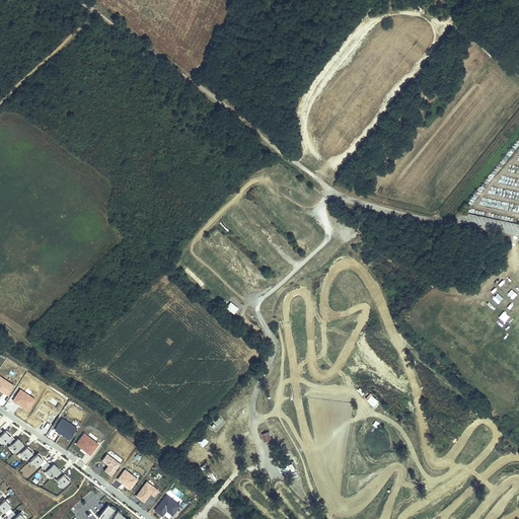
[(237,308),(230,302),(227,307),(233,312),(237,308)]
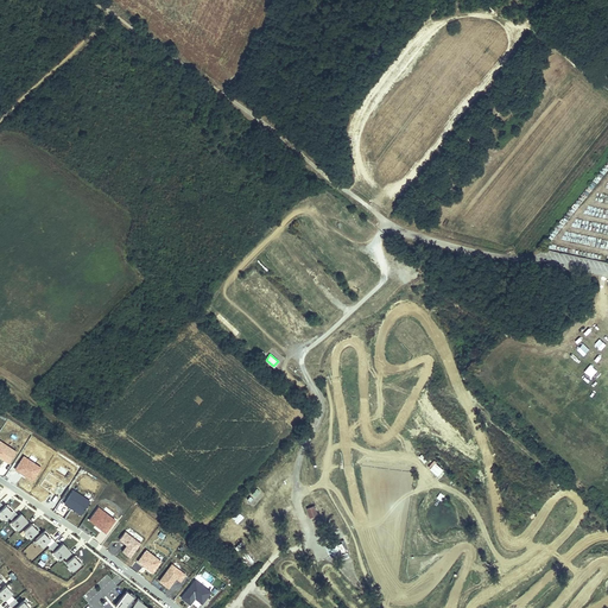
[(0,456),(8,463),(16,451),(0,441),(0,456)]
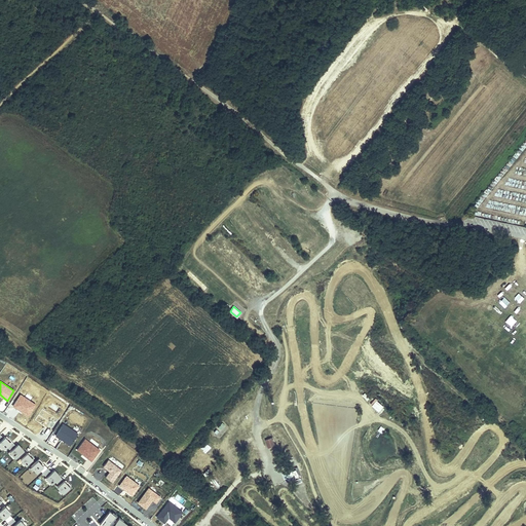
[(55,435),(70,445),(78,434),(63,423),(55,435)]
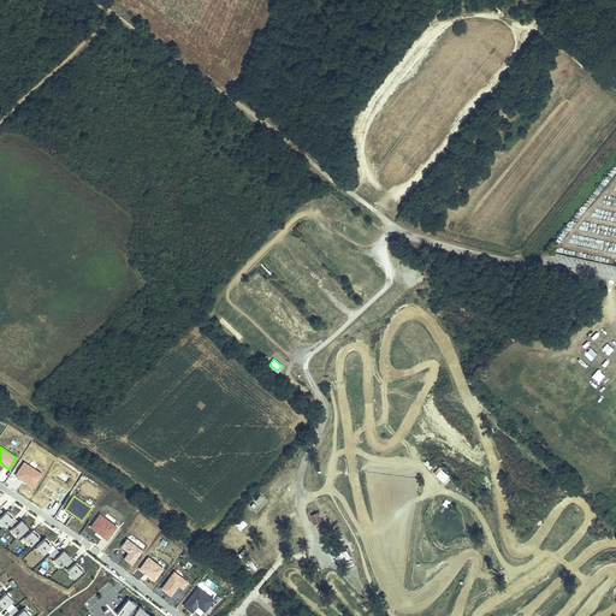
[(7,514),(6,511),(0,515),(0,520),(4,526),(7,522),(15,516),(10,511),(7,514)]
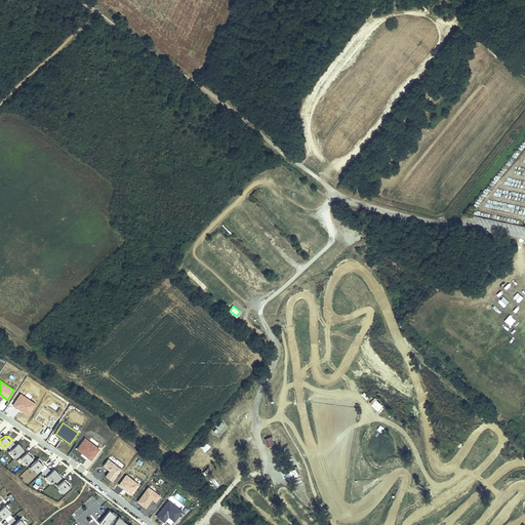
[(85,438),(77,448),(91,459),(99,449),(85,438)]
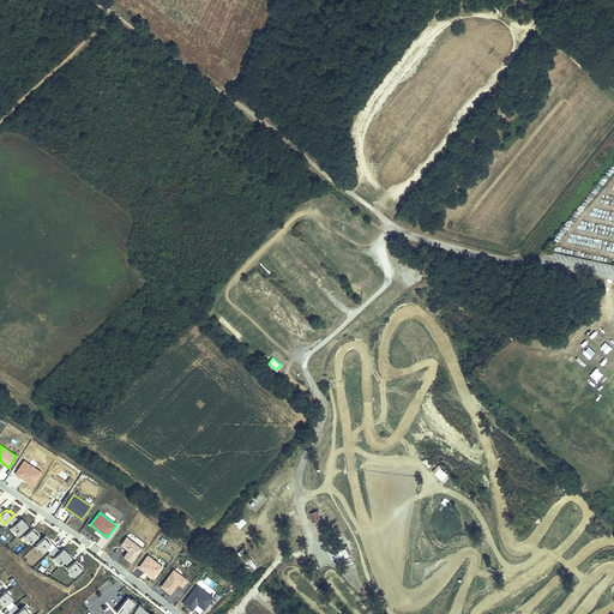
[(17,518),(14,515),(7,521),(11,524),(17,518)]
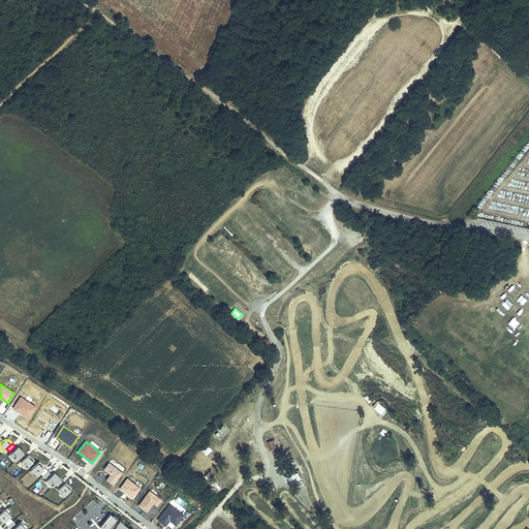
[(24,453),(18,446),(8,455),(11,458),(12,457),(14,460),(19,457),(23,453),(24,453)]
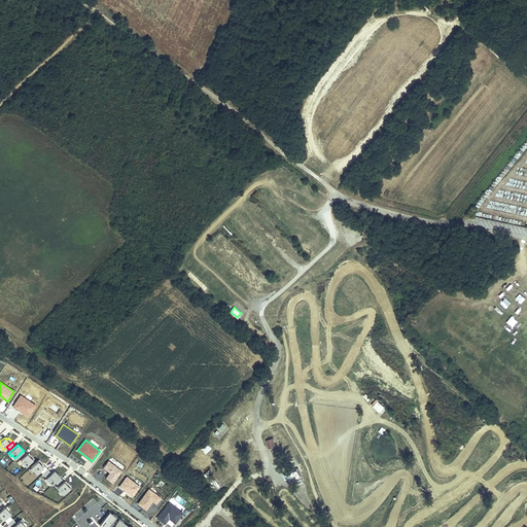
[(205,454),(211,449),(207,445),(202,450),(205,454)]
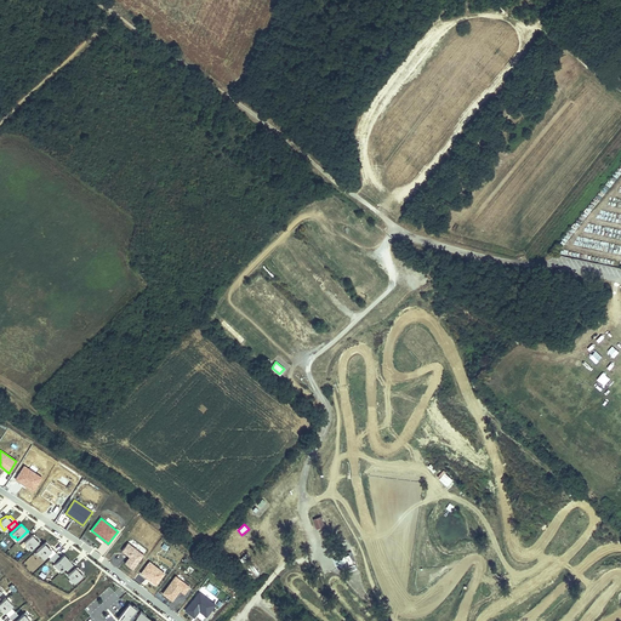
[(34,536),(32,534),(30,535),(24,540),(23,541),(30,548),(40,540),(35,535),(34,536)]
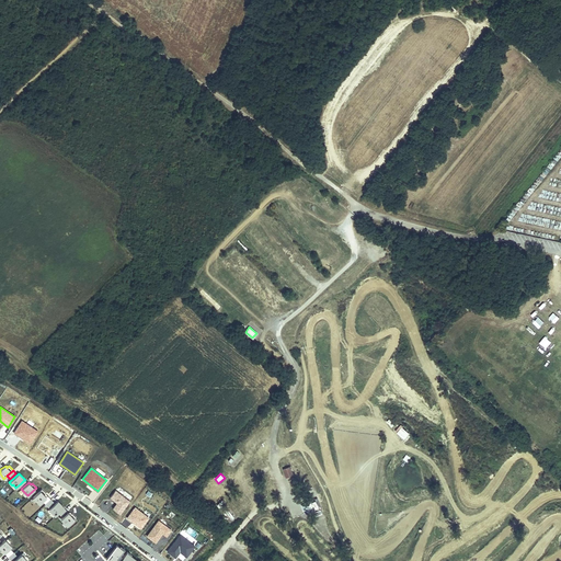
[(42,489),(33,496),(38,503),(42,501),(46,496),(44,494),(46,493),(42,489)]
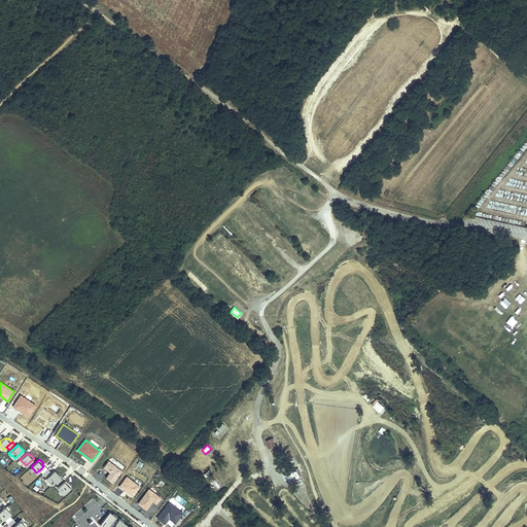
[(106,477),(112,482),(121,470),(108,460),(103,466),(110,472),(106,477)]
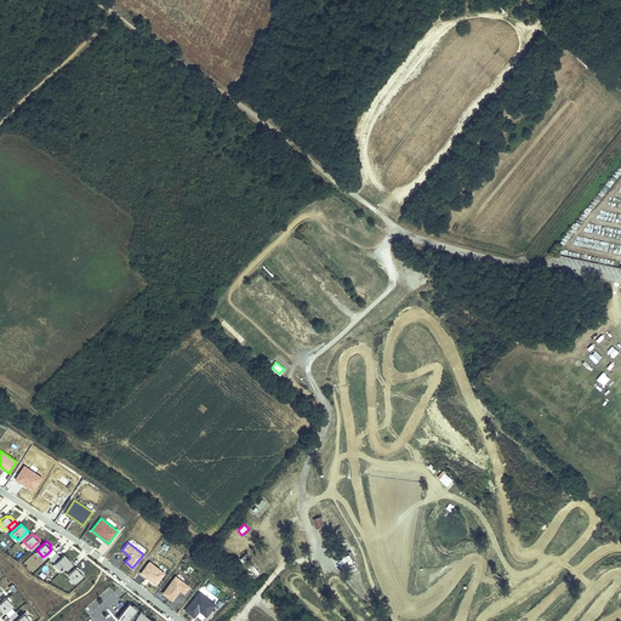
[(51,550),(46,554),(49,558),(56,552),(52,548),(51,550)]
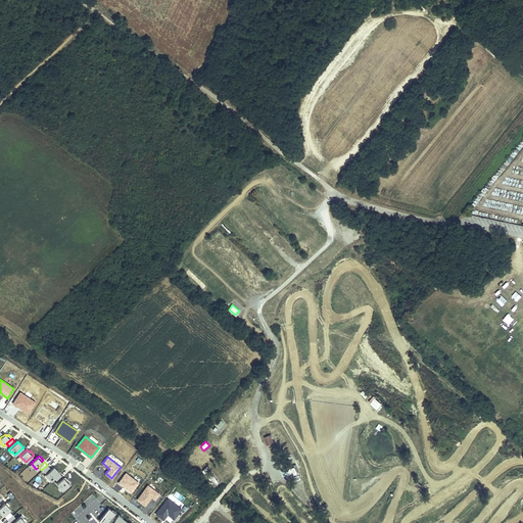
[(300,474),(296,464),(285,469),(289,479),(300,474)]
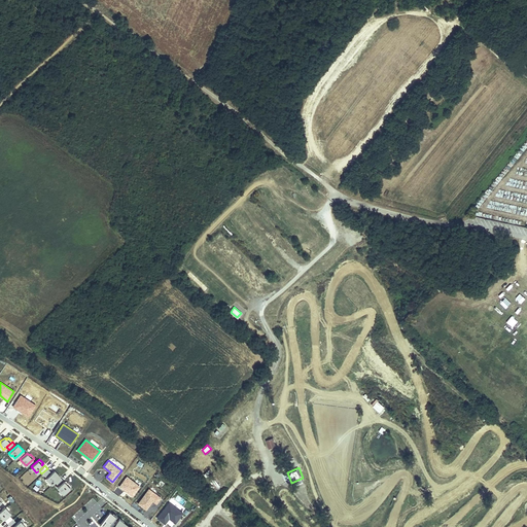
[(47,468),(41,473),(44,477),(50,471),(47,468)]
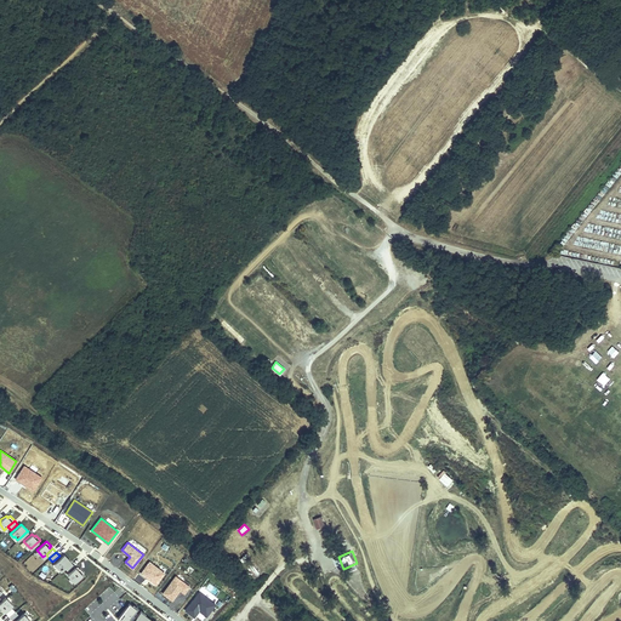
[(70,562),(64,554),(52,564),(56,568),(57,567),(61,570),(66,567),(70,562)]
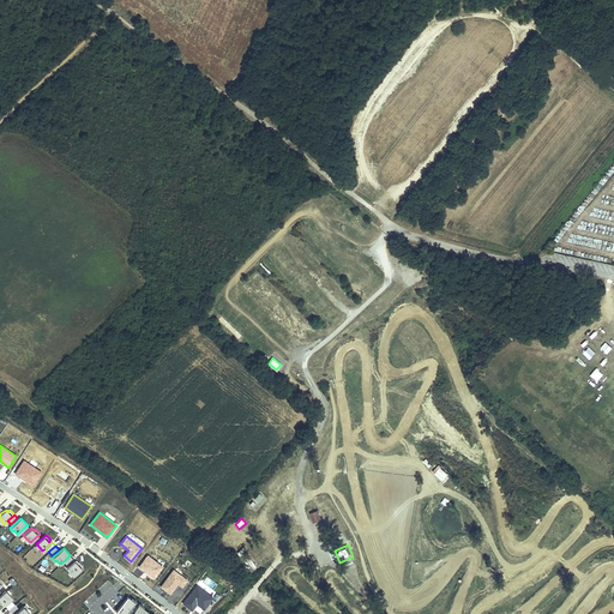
[(148,555),(139,566),(154,577),(162,566),(148,555)]
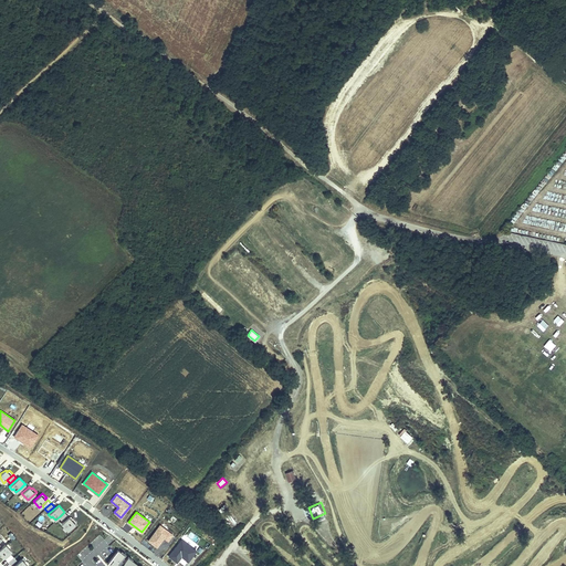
[(71,519),(69,516),(61,523),(67,530),(76,522),(72,517),(71,519)]
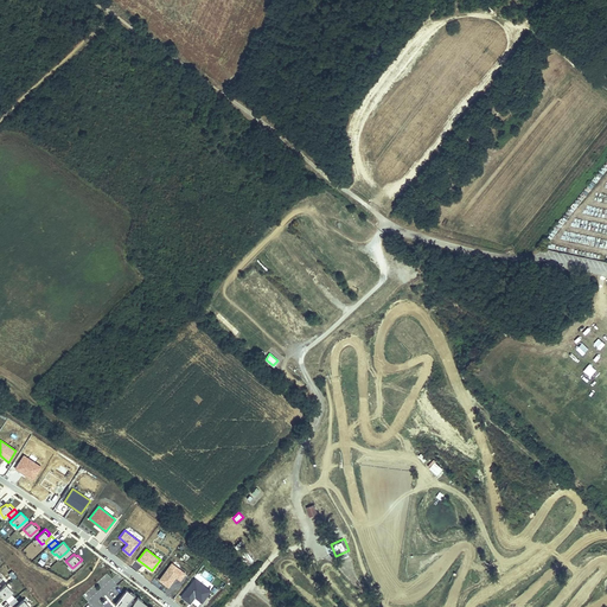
[(171,562),(159,579),(167,586),(176,576),(180,580),(185,573),(171,562)]
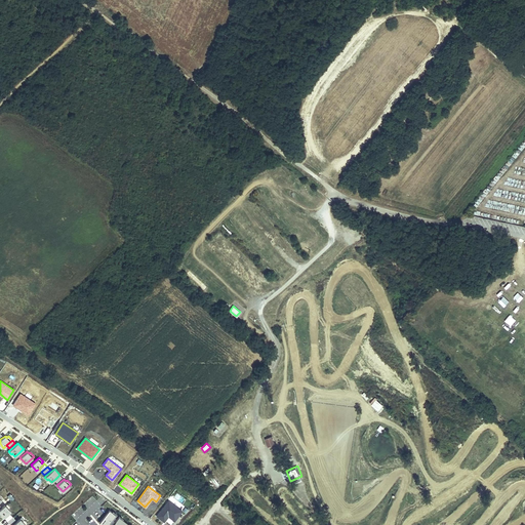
[(96,501),(101,507),(106,502),(102,497),(96,501)]
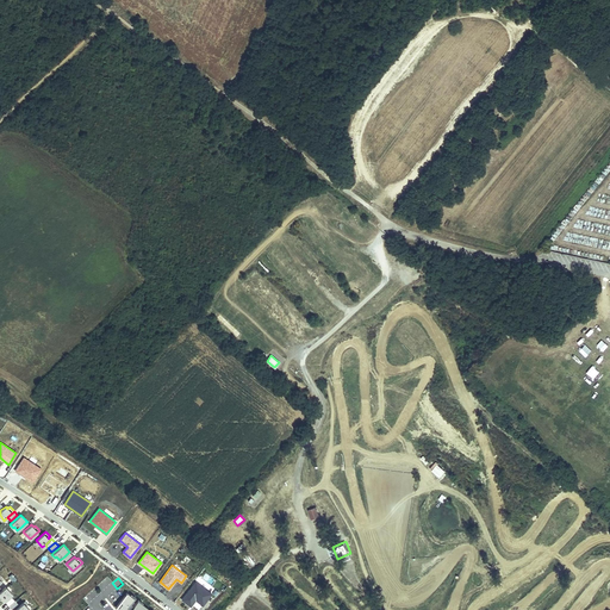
[(181,598),(191,605),(195,599),(203,604),(211,593),(195,580),(181,598)]
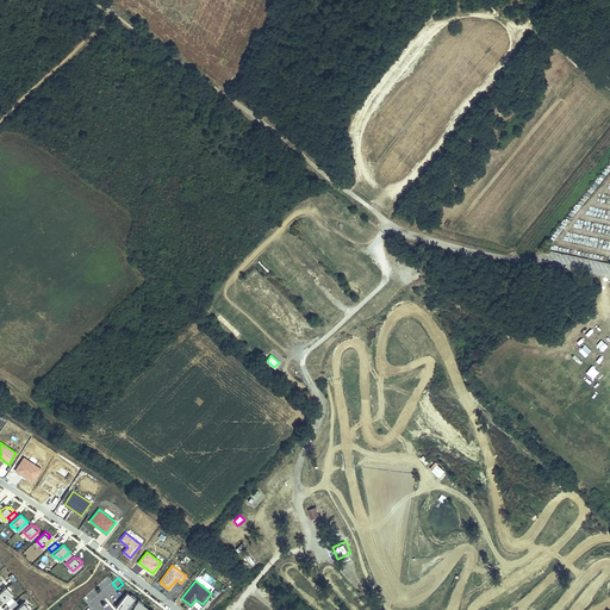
[(2,598),(5,601),(12,593),(6,586),(2,589),(0,585),(0,598),(0,599),(2,598)]
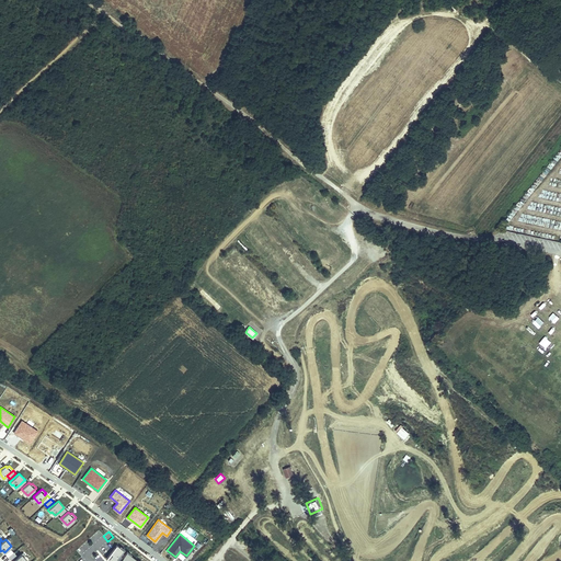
[(116,545),(106,558),(110,560),(116,560),(124,552),(121,549),(121,548),(116,545)]
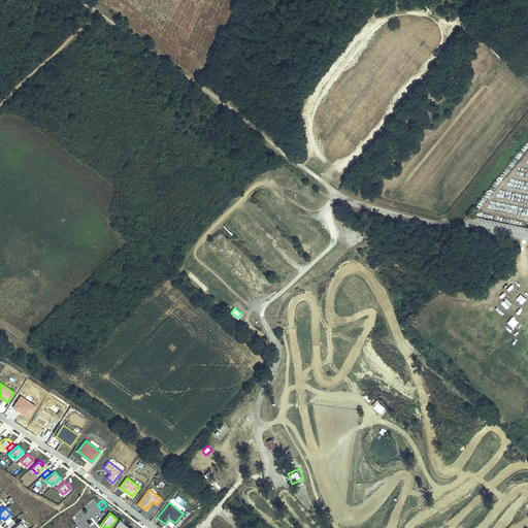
[(5,521),(7,524),(13,519),(10,516),(5,521)]
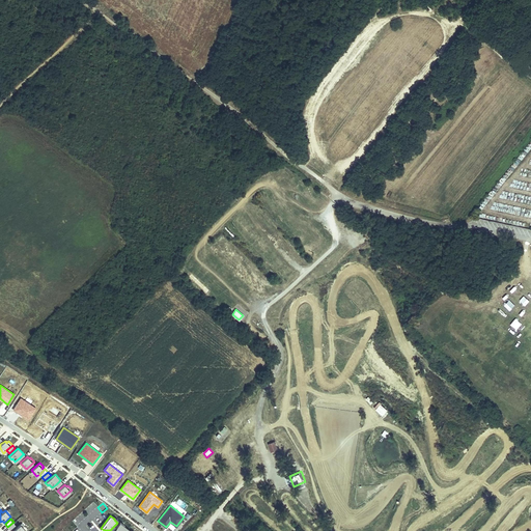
[(14,522),(7,527),(10,530),(17,525),(14,522)]
